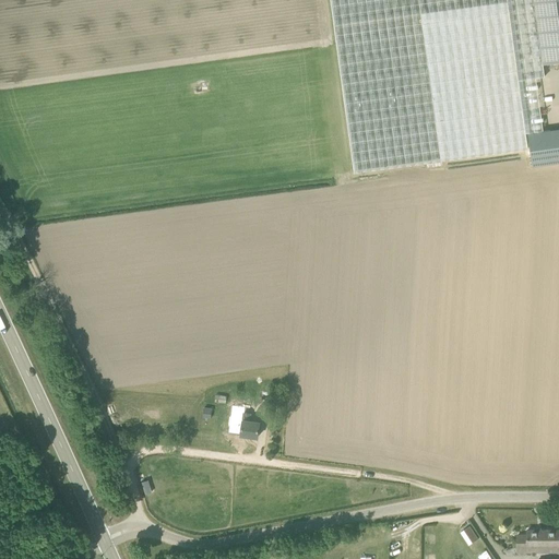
[(558,0),(330,0),(354,173),(528,149),(519,81),(545,76),(544,63),(558,61),(558,0)]
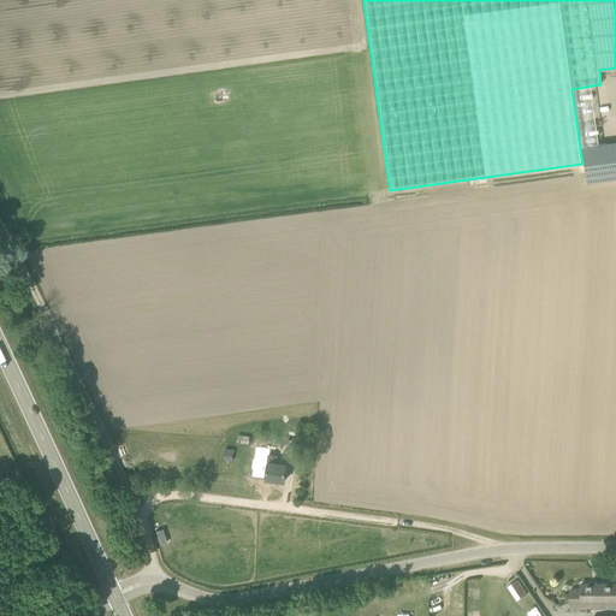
[(615,141),(598,144),(582,147),(587,183),(615,178),(615,141)]
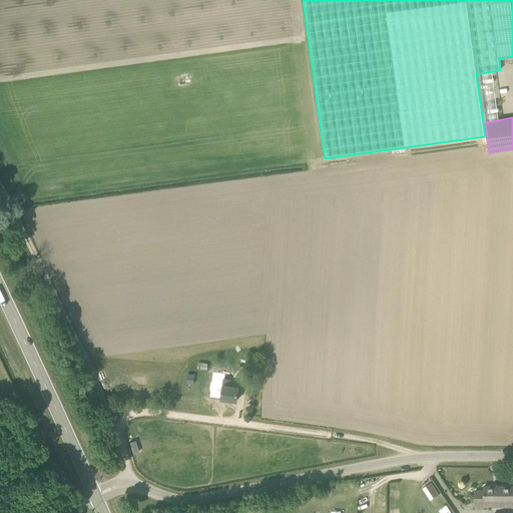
[(253,366),(240,364),(238,379),(251,380),(253,366)]
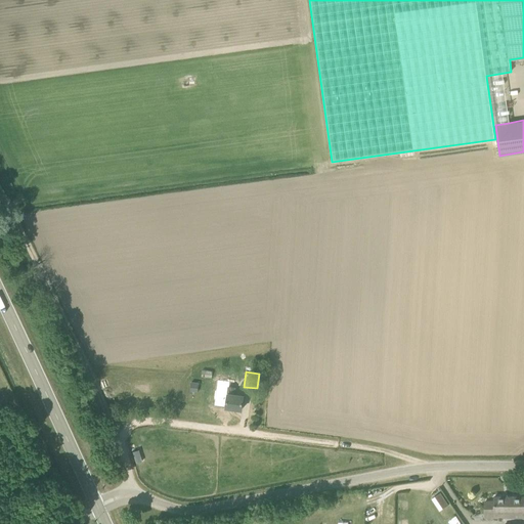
[(229,387),(227,393),(225,407),(242,409),(244,396),(233,394),(234,388),(229,387)]
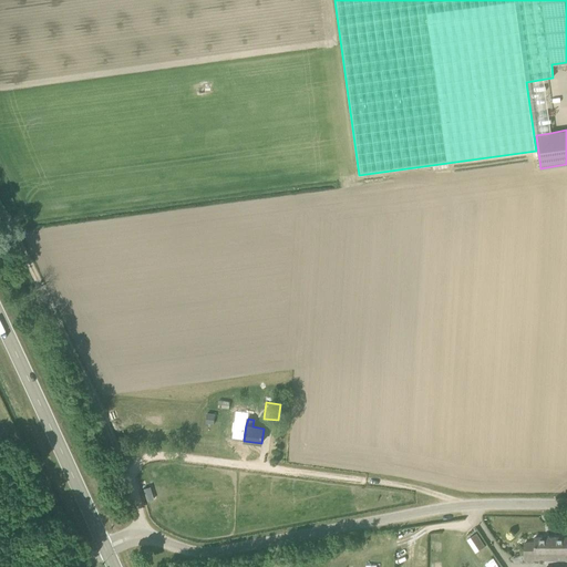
[(480,550),(485,547),(476,534),(471,537),(480,550)]
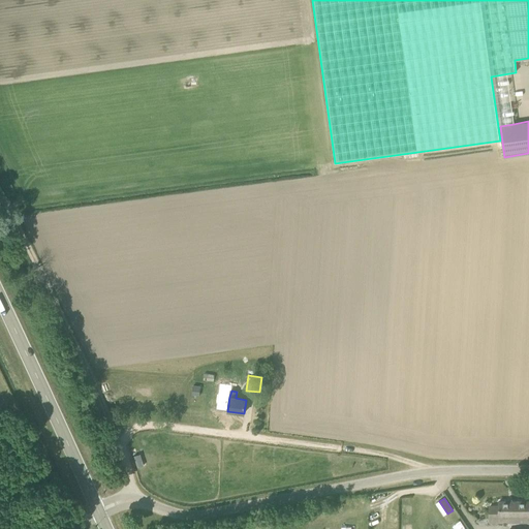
[(502,522),(502,517),(528,517),(528,501),(499,501),(499,506),(490,506),(490,522),(502,522)]
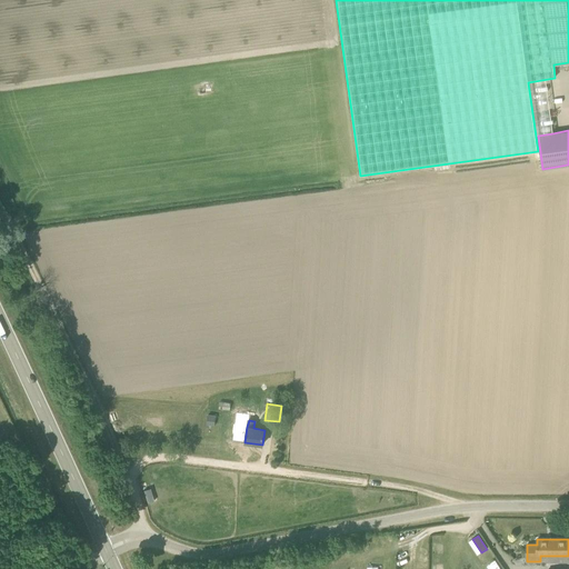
[(443,542),(432,543),(432,555),(445,555),(443,542)]
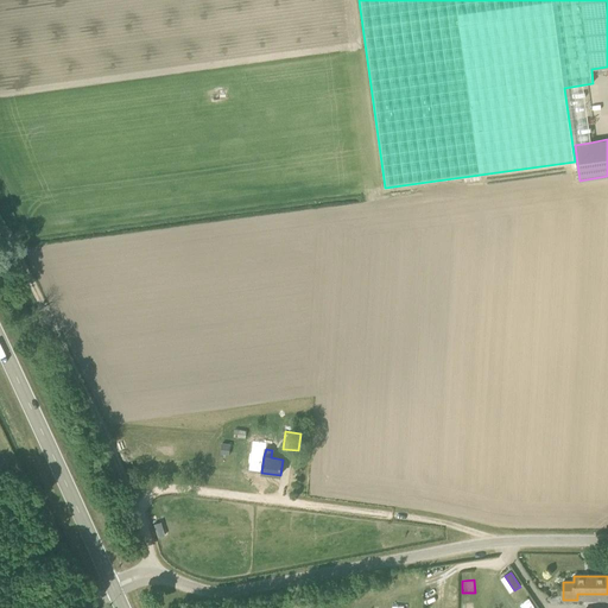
[(517,597),(520,603),(530,599),(525,593),(517,597)]
